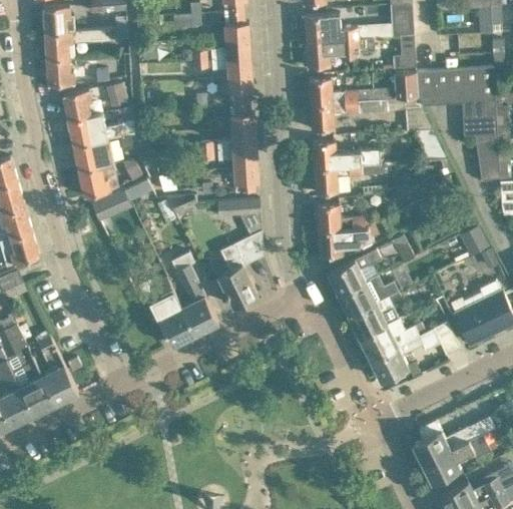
[(91,0),(93,13),(126,10),(124,0),(91,0)]
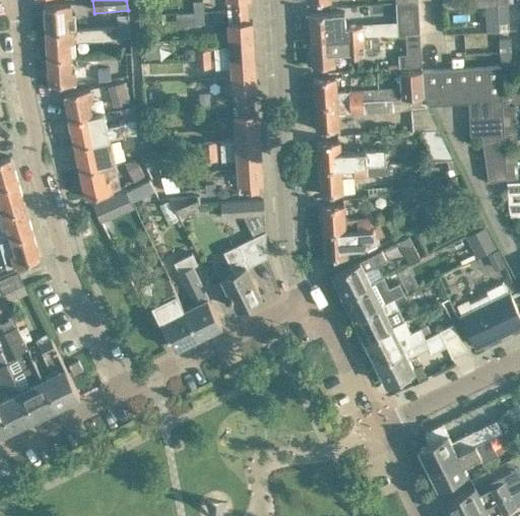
[(226,0),(228,11),(228,13),(248,12),(248,10),(247,0),(251,0),(226,0)]
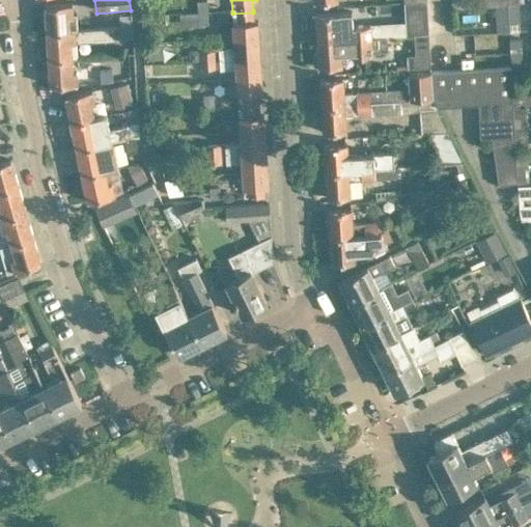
[(463,0),(451,0),(452,11),(464,10),(463,0)]
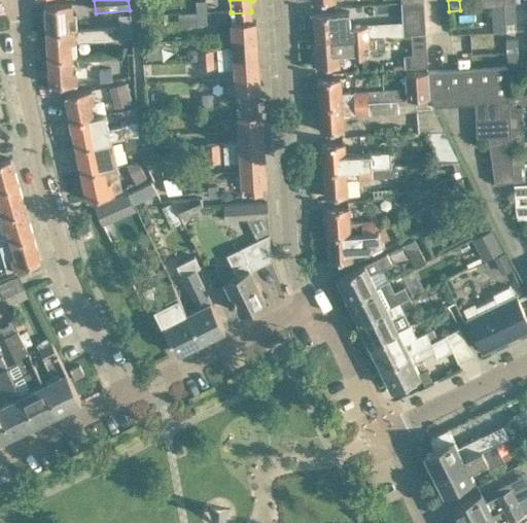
[(479,0),(480,1),(481,1),(482,8),(515,6),(514,0),(479,0)]
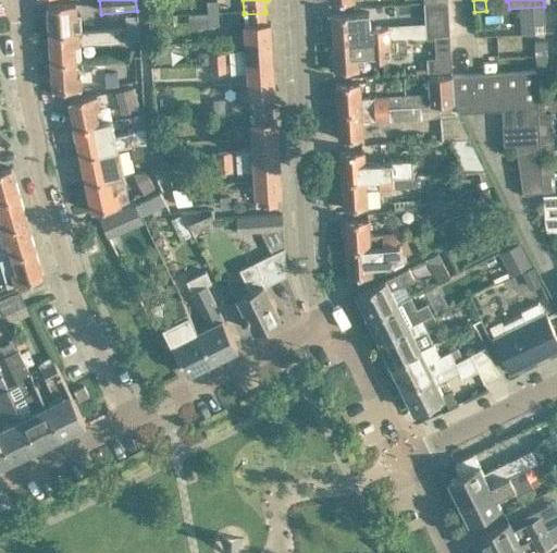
[(207,3),(208,16),(219,15),(218,2),(207,3)]
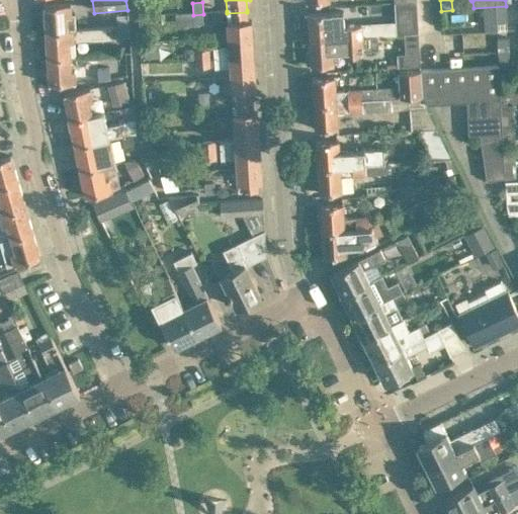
[(394,5),(395,37),(404,37),(404,36),(418,35),(416,4),(394,5)]
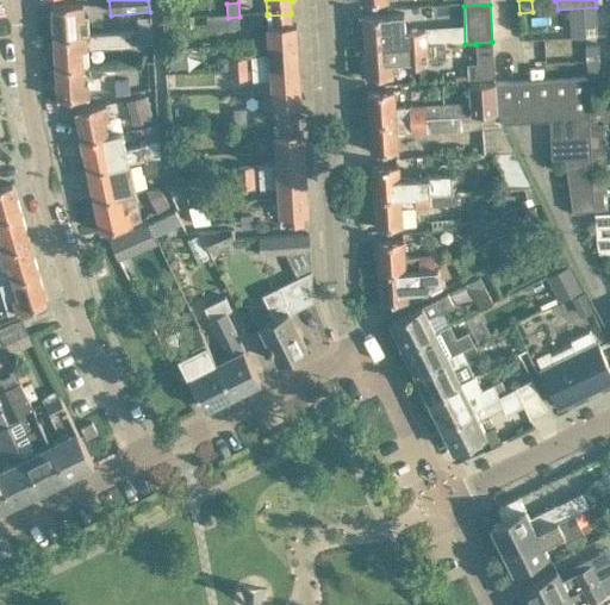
[(82,7),(53,8),(54,41),(88,38),(88,36),(87,19),(83,19),(82,7)]
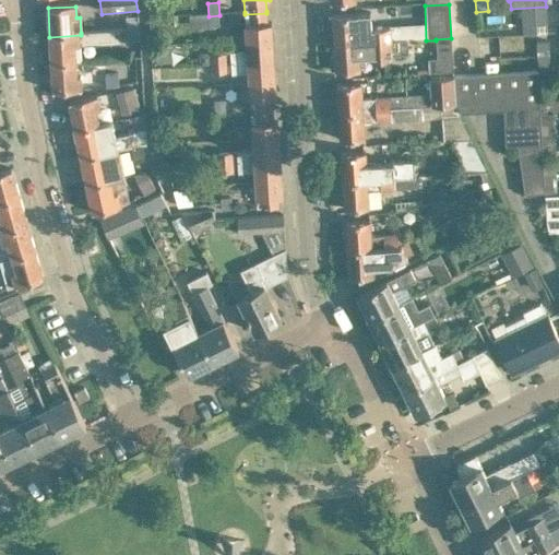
[(521,37),(547,36),(546,7),(511,9),(499,10),(499,16),(520,15),(521,37)]
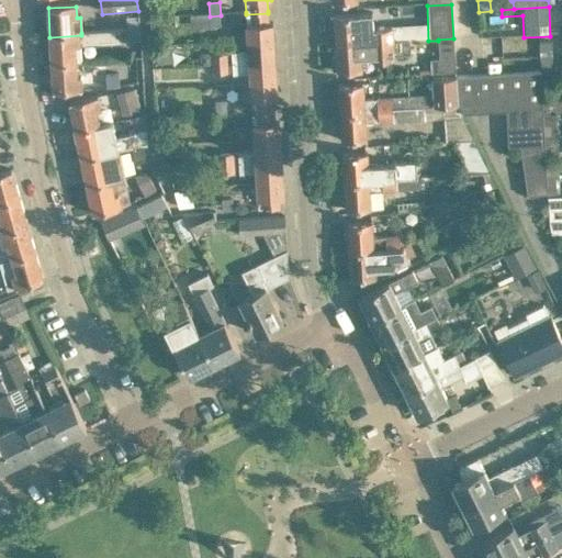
[(274,113),(273,111),(273,100),(278,100),(273,25),(268,25),(268,13),(246,14),(248,52),(231,54),(231,55),(200,56),(201,67),(212,67),(213,76),(228,75),(228,67),(233,67),(233,76),(249,76),(253,112),(253,114),(274,113)]
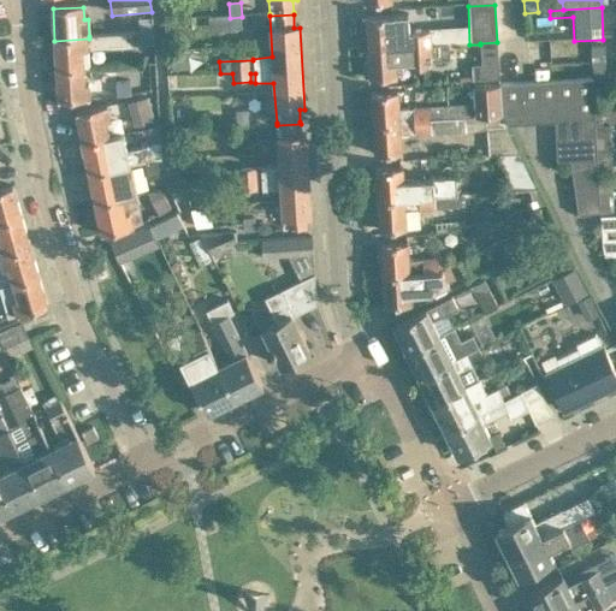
[(209,34),(242,31),(242,17),(230,18),(208,19),(209,34)]
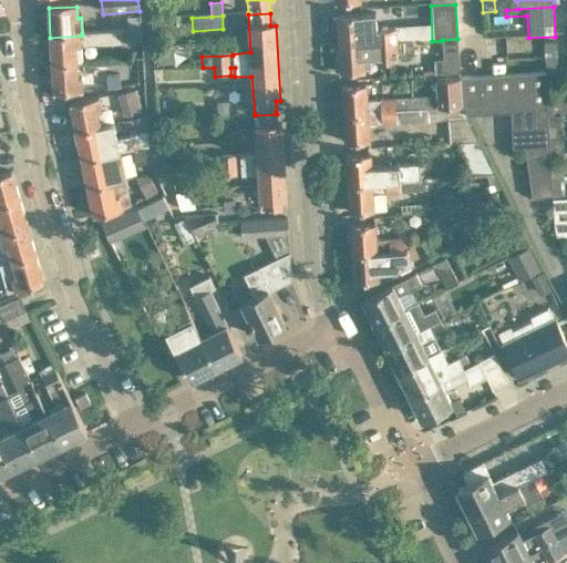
[(374,16),(337,19),(339,47),(397,43),(395,42),(395,30),(375,32),(374,16)]
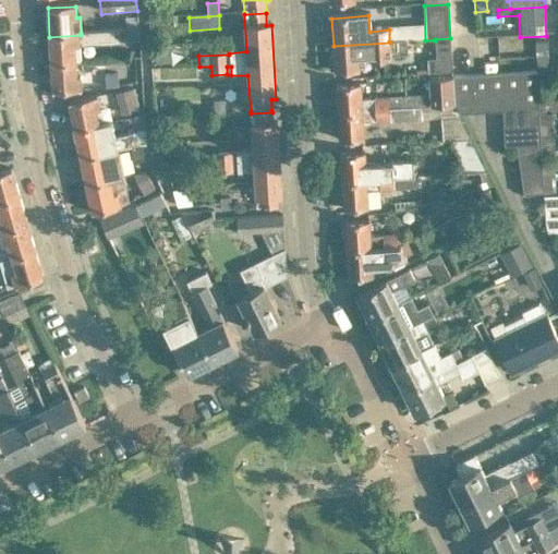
[(81,33),(81,35),(49,37),(51,64),(75,63),(81,63),(80,47),(138,44),(138,29),(81,33)]
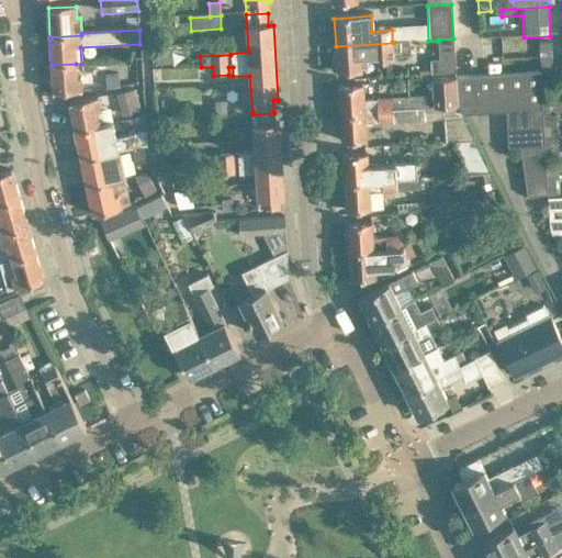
[(442,75),(452,74),(456,74),(453,38),(438,40),(438,41),(439,60),(429,62),(430,76),(442,75)]
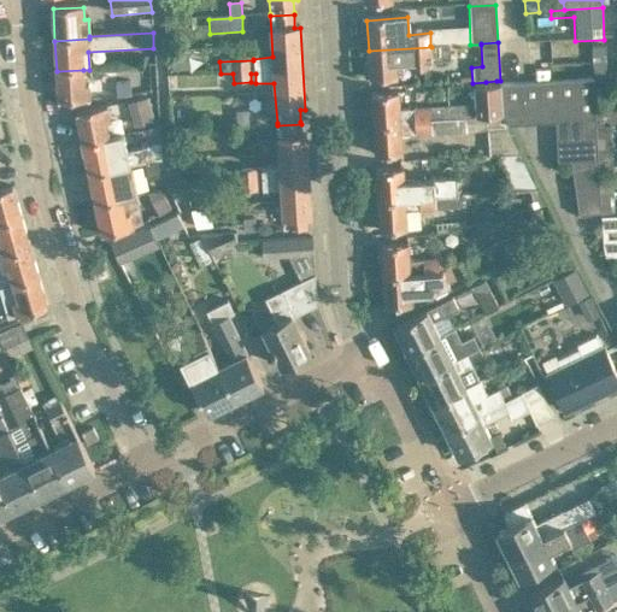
[(371,82),(397,80),(397,68),(406,66),(406,70),(433,69),(433,63),(450,62),(448,45),(430,46),(432,47),(369,51),(371,82)]
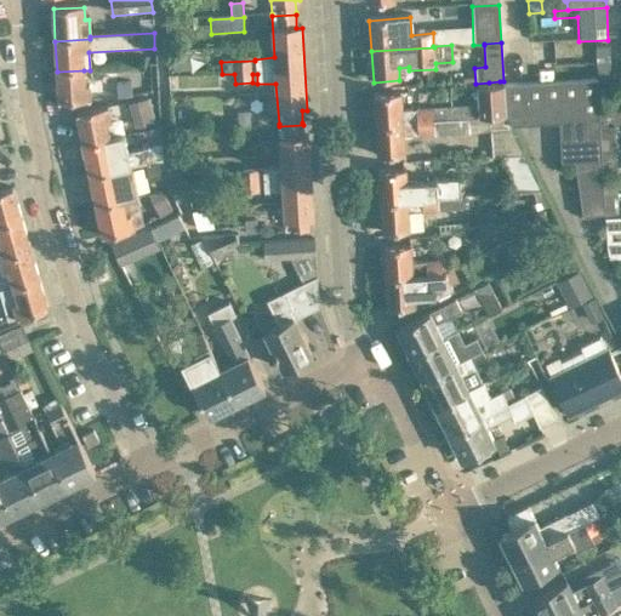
[(570,67),(596,66),(596,73),(610,72),(609,49),(570,51),(570,67)]
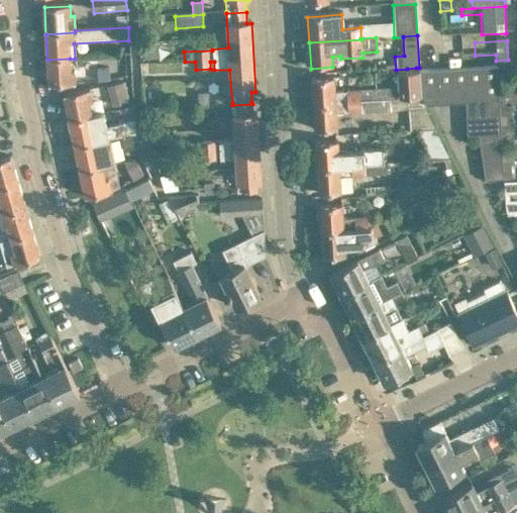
[(96,71),(97,84),(110,82),(125,79),(124,73),(123,57),(110,58),(110,70),(96,71)]
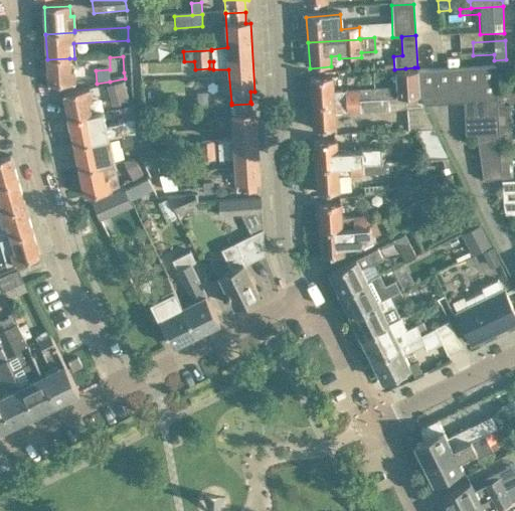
[(74,71),(70,72),(69,58),(47,59),(49,87),(74,84),(74,71)]
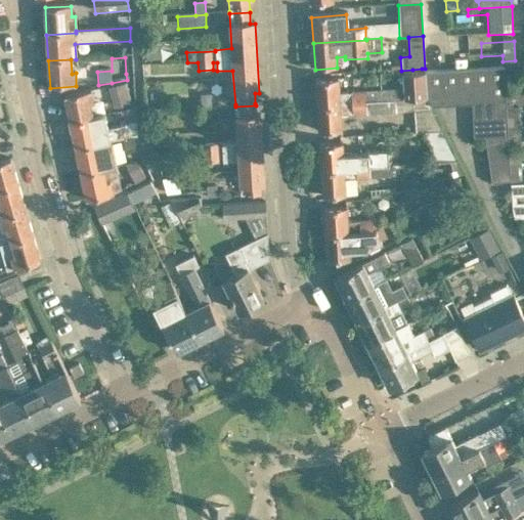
[(517,96),(515,60),(503,61),(503,69),(505,96),(506,96),(517,96)]
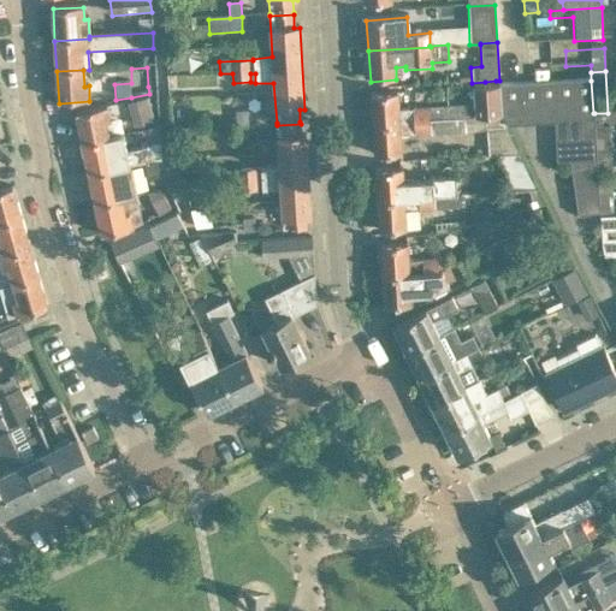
[(502,114),(501,118),(504,125),(596,123),(594,113),(593,113),(591,81),(499,87),(499,88),(502,114)]
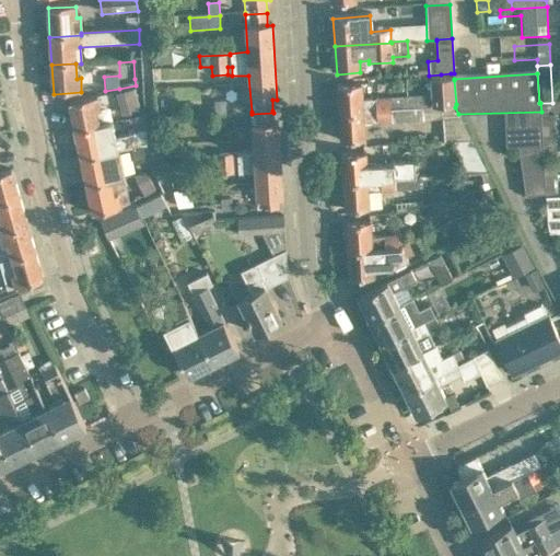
[(456,104),(454,80),(430,82),(432,109),(453,107),(455,107),(456,104)]
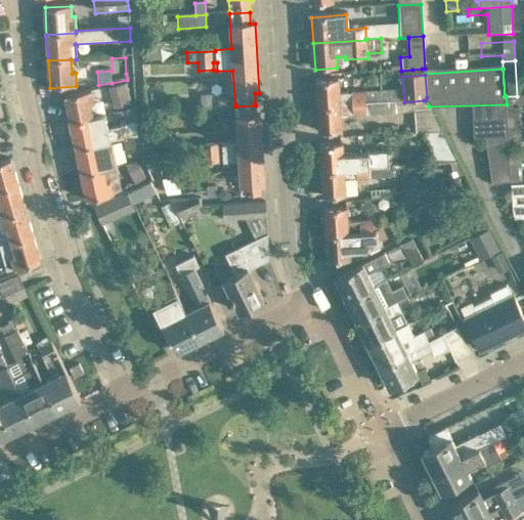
[(338,80),(315,82),(317,107),(400,102),(399,90),(339,94),(338,80)]
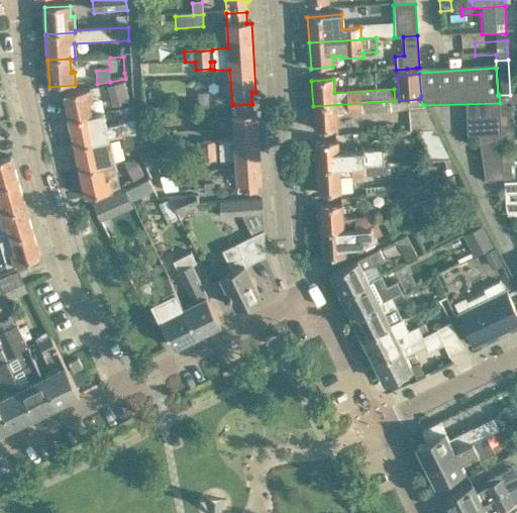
[(124,84),(107,88),(112,109),(129,104),(124,84)]
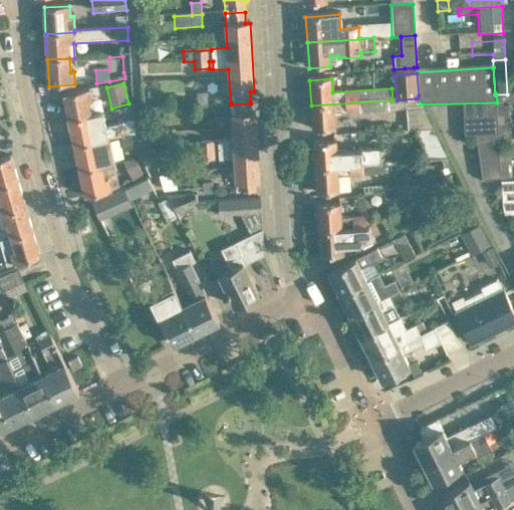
[(89,89),(63,95),(69,120),(91,115),(88,102),(92,101),(89,89)]
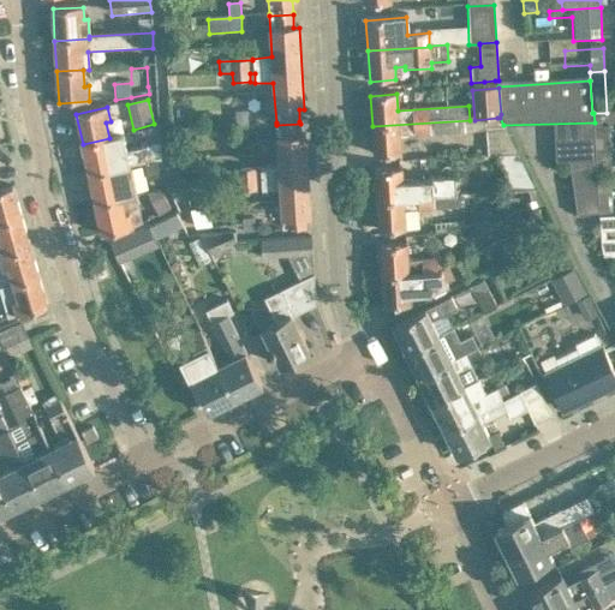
[(236,113),(236,127),(248,126),(246,112),(236,113)]
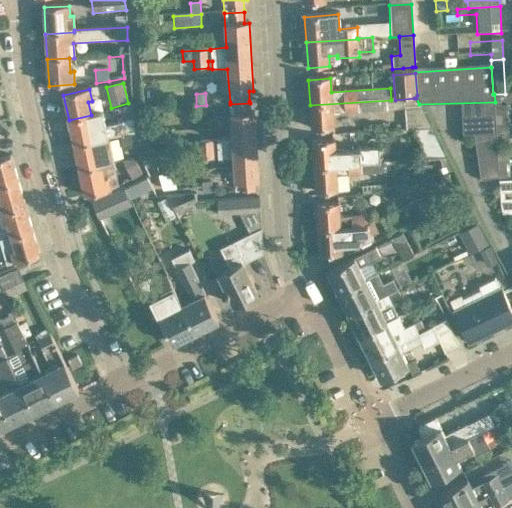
[(495,102),(496,129),(507,128),(505,94),(494,94),(495,102)]
